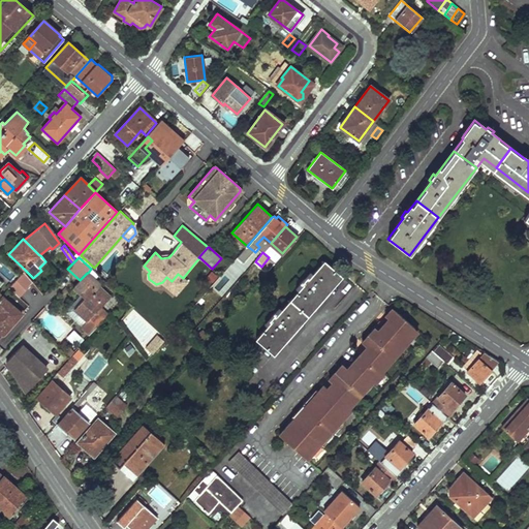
[(271,322),(256,339),(275,354),(341,274),(323,259),(308,278),(306,276),(300,283),(302,285),(278,313),(276,312),(269,320),(271,322)]
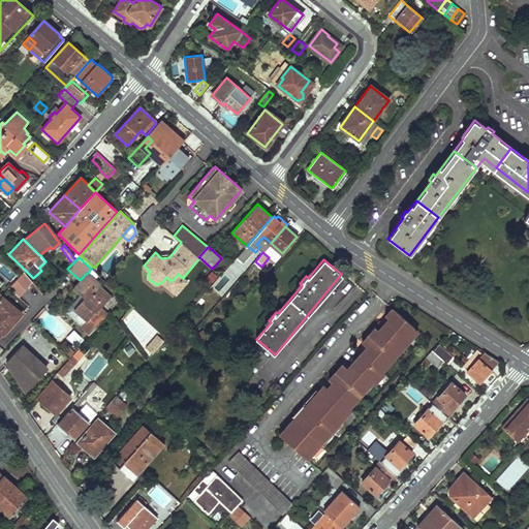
[(24,272),(8,288),(20,298),(33,282),(24,272)]
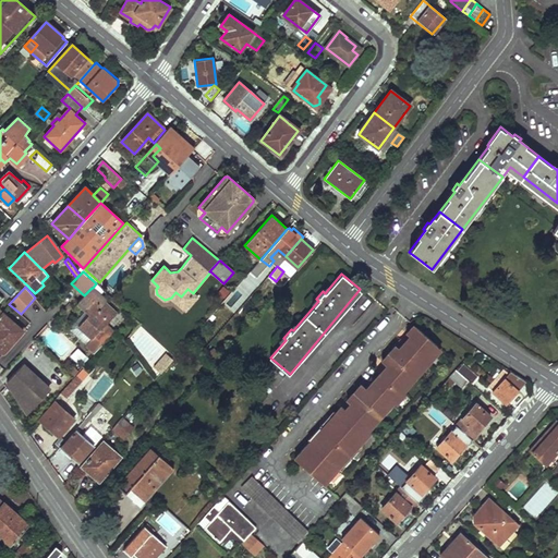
[(104,327),(109,320),(118,313),(106,303),(107,301),(93,288),(92,288),(84,295),(77,303),(89,314),(81,324),(81,325),(81,326),(82,327),(93,337),(87,342),(96,351),(109,336),(106,331),(107,330),(104,327)]
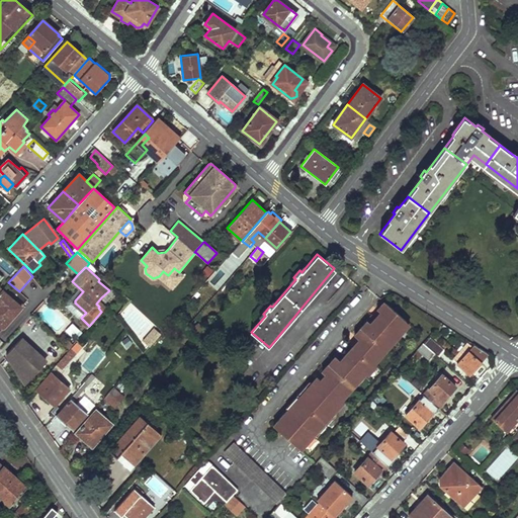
[(179,272),(174,268),(168,275),(173,279),(179,272)]
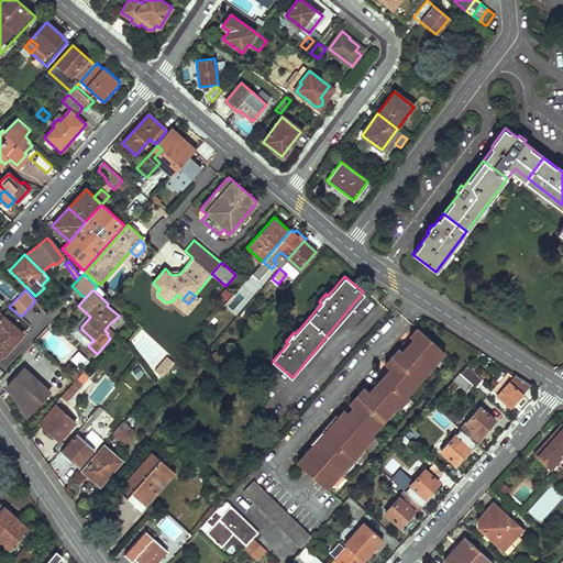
[(183,299),(177,295),(173,300),(178,305),(183,299)]
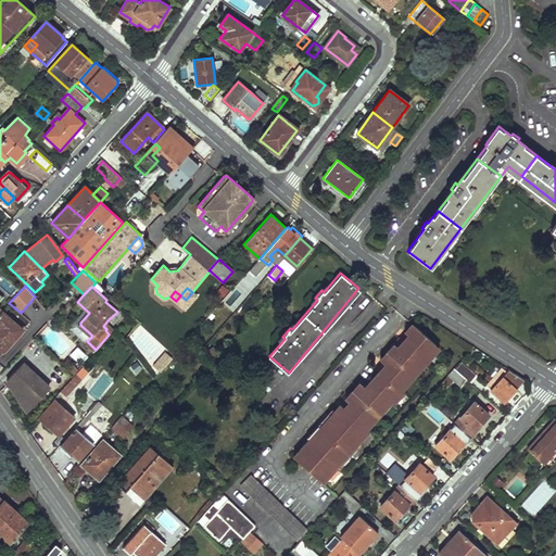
[(0,311),(0,351),(1,351),(3,351),(22,330),(0,311)]
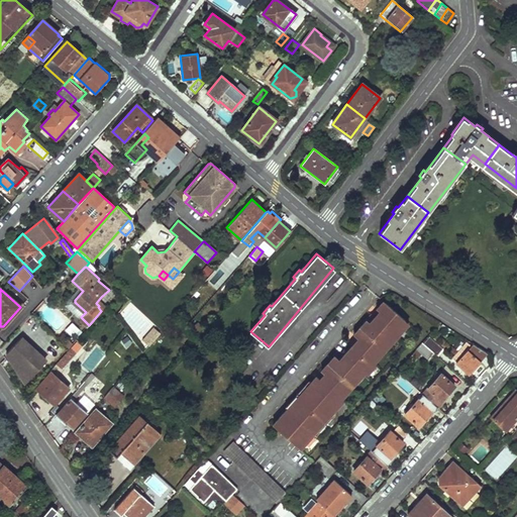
[(285,410),(271,425),(295,446),(309,431),(311,433),(331,411),(341,400),(339,399),(336,396),(359,370),(363,373),(365,375),(375,364),(373,362),(370,358),(404,321),(383,302),(376,309),(380,312),(376,317),(372,314),(352,335),(356,339),(336,360),(332,357),(319,372),(323,375),(319,380),(314,385),(316,387),(303,401),(297,396),(285,410)]
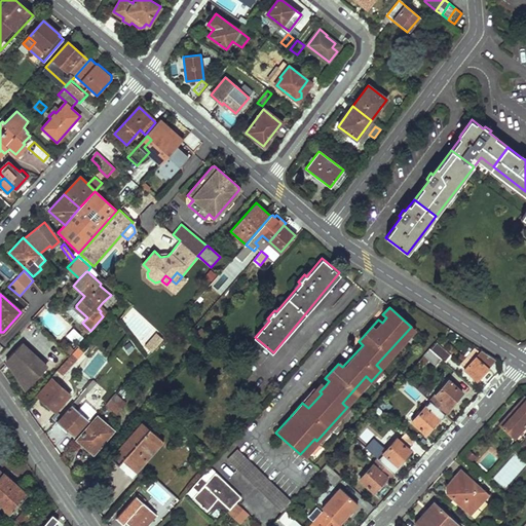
[(75,339),(80,332),(73,327),(68,334),(75,339)]
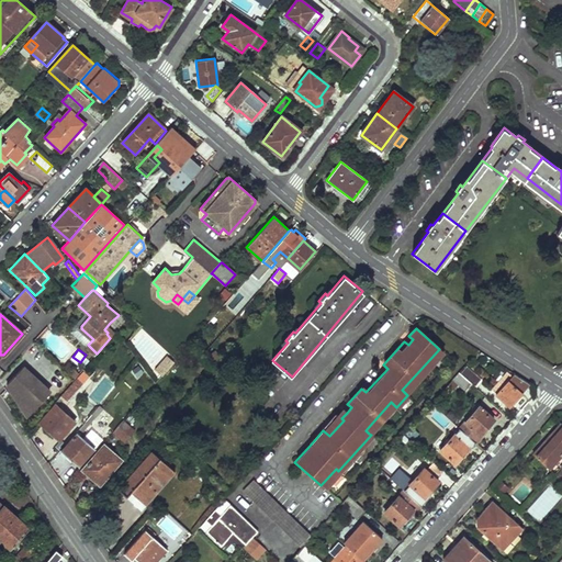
[(439,349),(402,390),(405,393),(442,352),(439,349)]
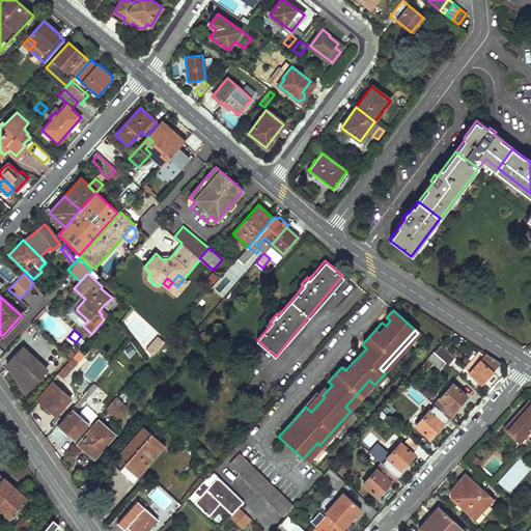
[(165,342),(159,337),(152,344),(159,350),(165,342)]
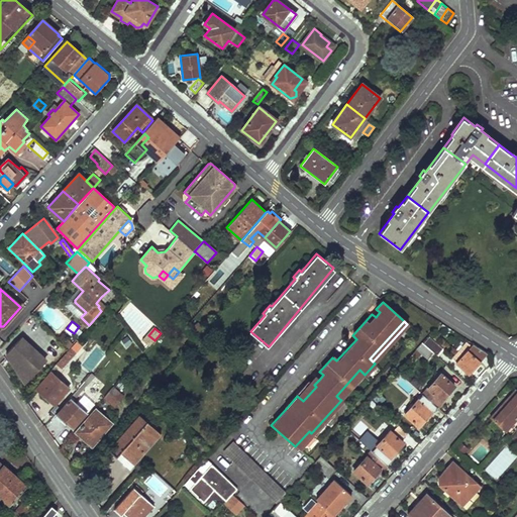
[(127,334),(120,342),(126,349),(133,342),(127,334)]
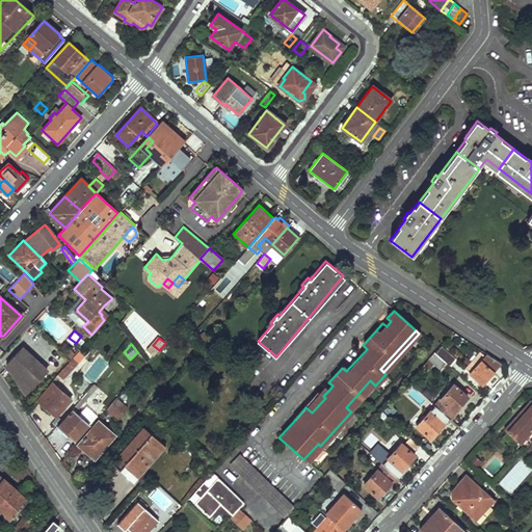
[(159,350),(153,345),(149,349),(155,354),(159,350)]
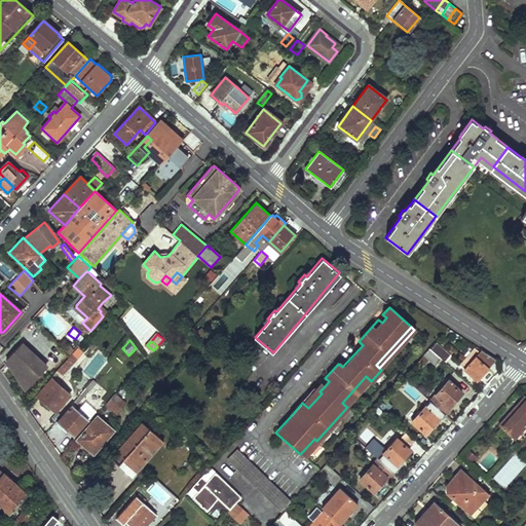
[(435,341),(428,348),(441,359),(444,362),(450,354),(435,341)]
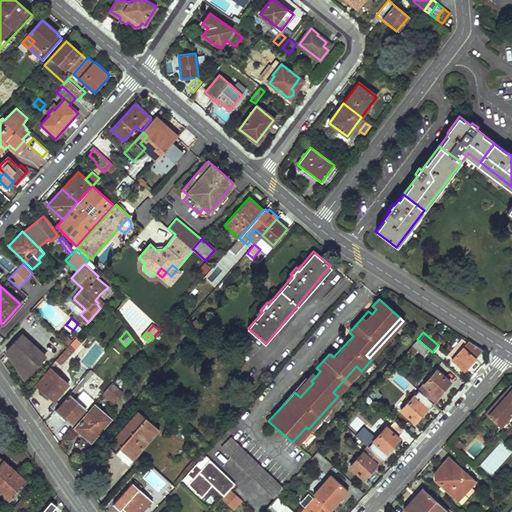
[(31,348),(19,336),(4,352),(15,363),(13,366),(25,381),(43,361),(30,349),(31,348)]
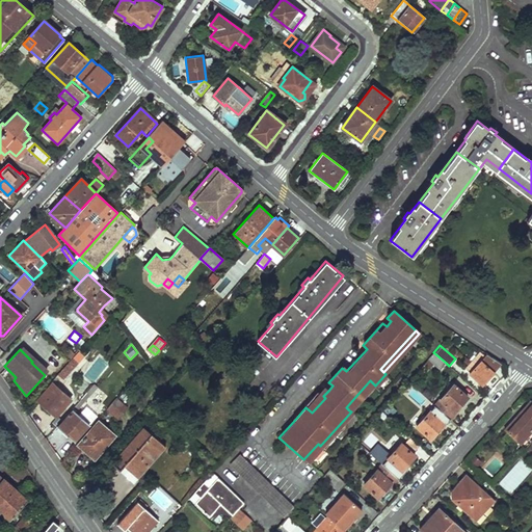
[(79,350),(58,374),(63,378),(75,366),(80,369),(89,360),(79,350)]
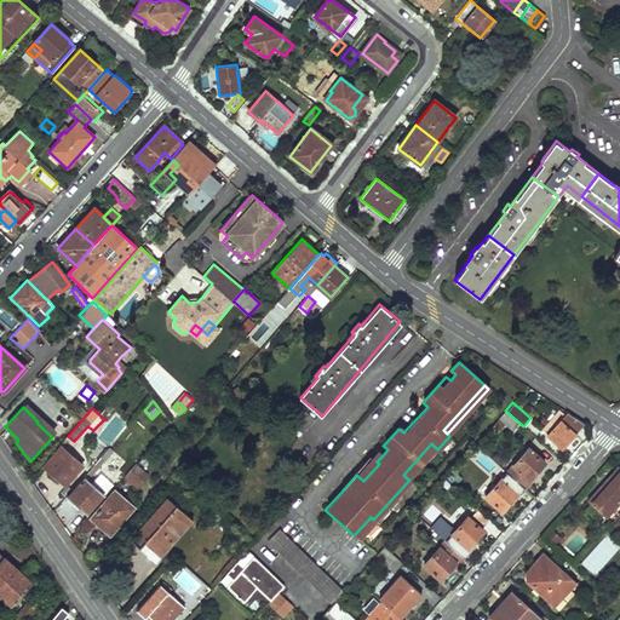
[(505,411),(491,428),(494,431),(504,422),(514,430),(520,423),(505,411)]
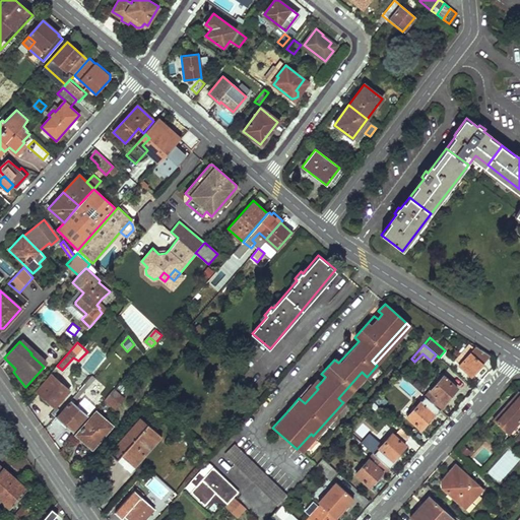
[(468,345),(454,360),(459,364),(458,365),(470,376),(481,364),(486,369),(490,366),(488,358),(490,354),(475,346),(473,348),(468,345)]
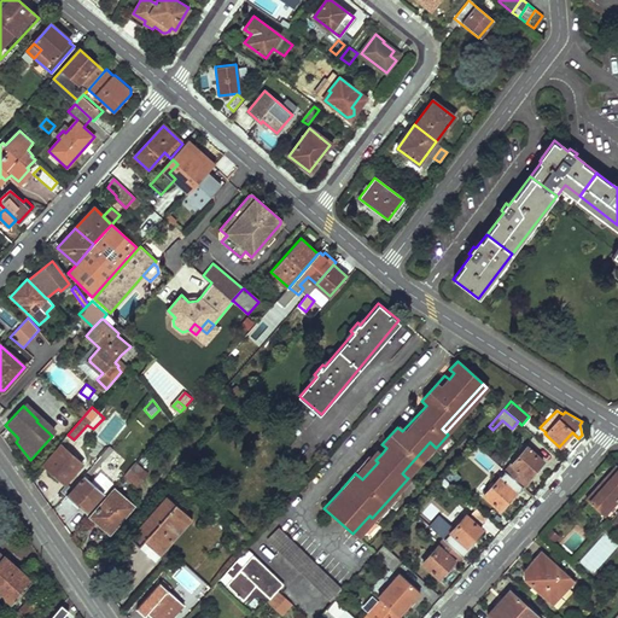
[(53,433),(38,420),(36,421),(52,436),(53,433)]
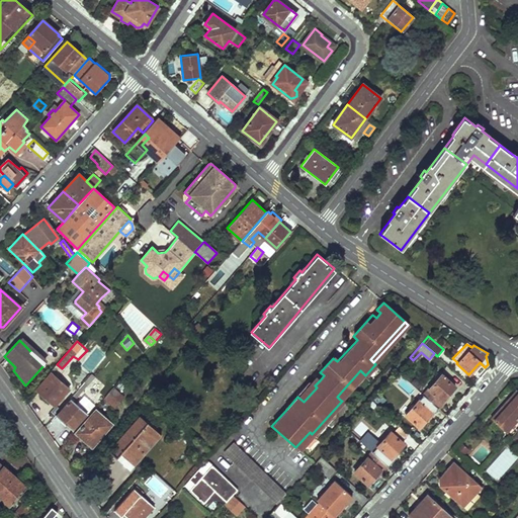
[(51,372),(36,389),(55,405),(69,389),(52,373),(55,369),(53,367),(50,371),(51,372)]
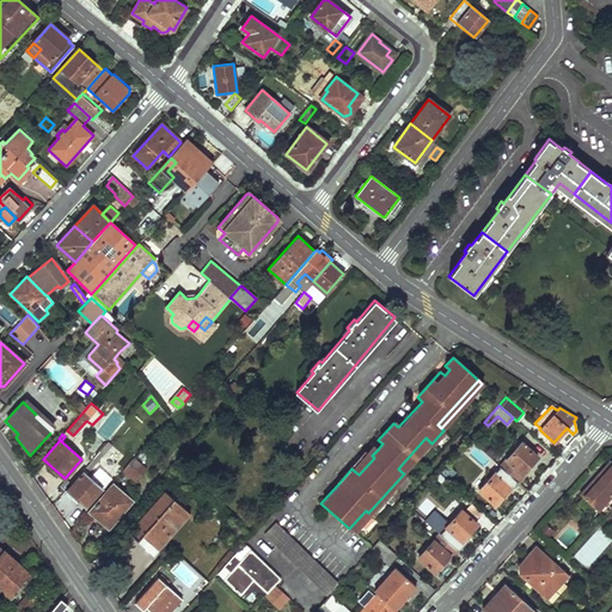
[(426,438),(398,469),(402,472),(429,441),(426,438)]
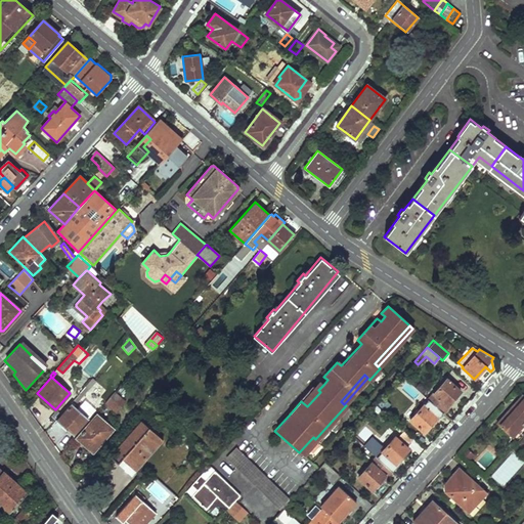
[(72,403),(57,420),(73,434),(88,417),(75,405),(96,381),(93,378),(71,402),(72,403)]
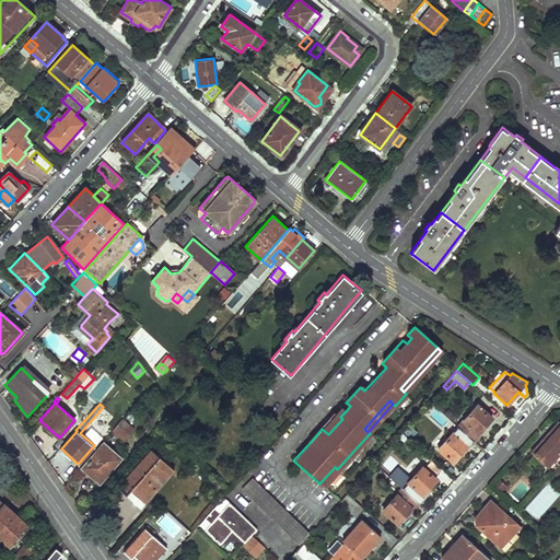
[(477,405),(457,427),(473,441),(480,433),(478,431),(491,418),(477,405)]
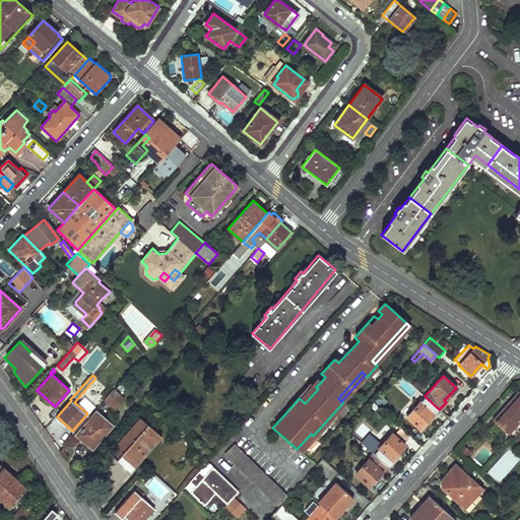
[(317,379),(299,398),(305,403),(318,389),(316,387),(321,382),(317,379)]
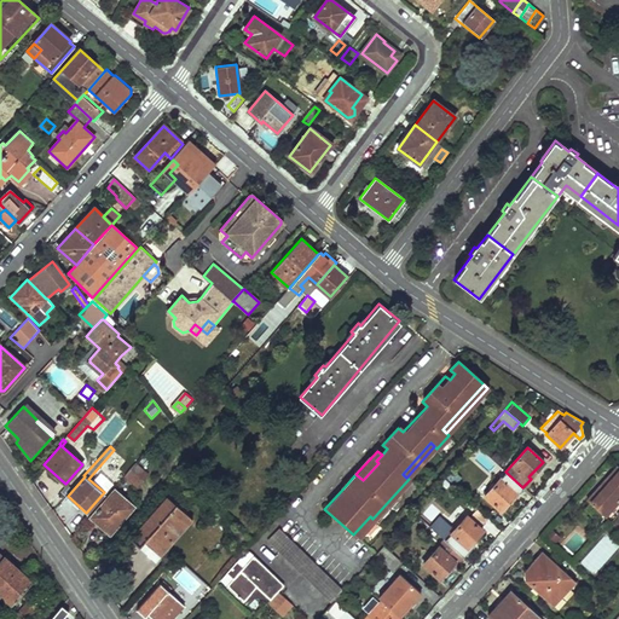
[(128,457),(120,467),(126,474),(136,463),(128,457)]
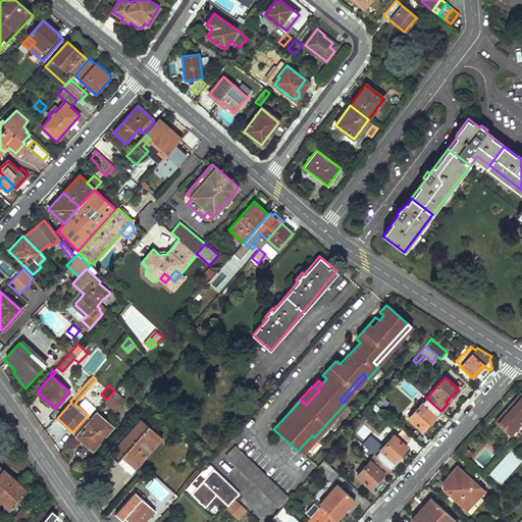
[(106,400),(105,401),(116,410),(126,400),(115,389),(114,390),(106,400)]
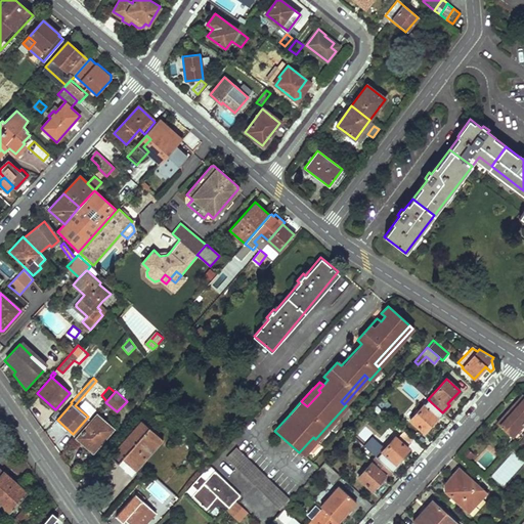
[(89,412),(98,408),(91,396),(82,400),(89,412)]
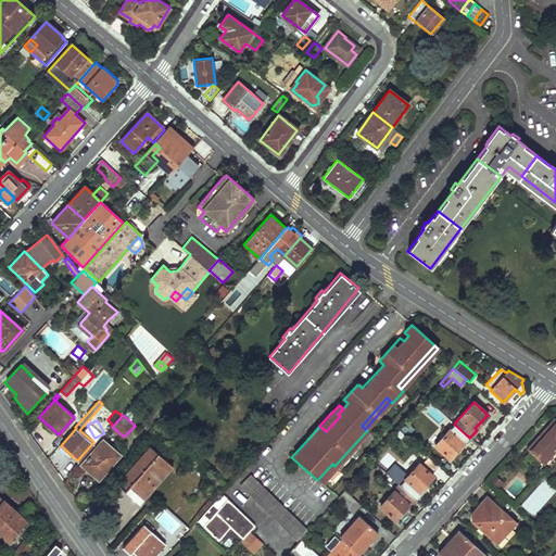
[(555,420),(530,450),(545,464),(555,452),(555,420)]
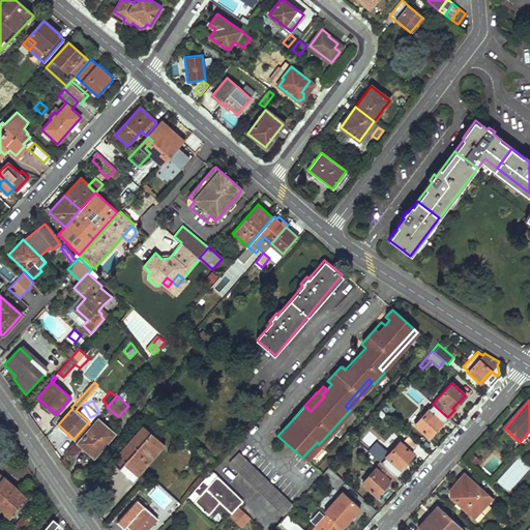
[(302,404),(289,417),(292,420),(304,406),(302,404)]
